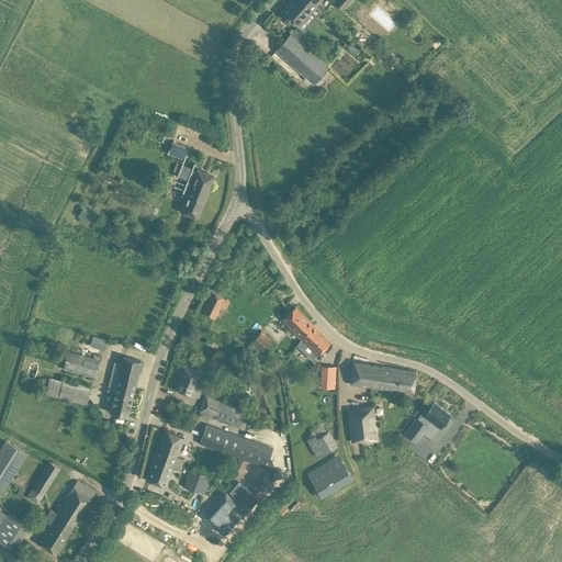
[(298,25),(317,4),(312,0),(291,0),(281,12),(298,25)]
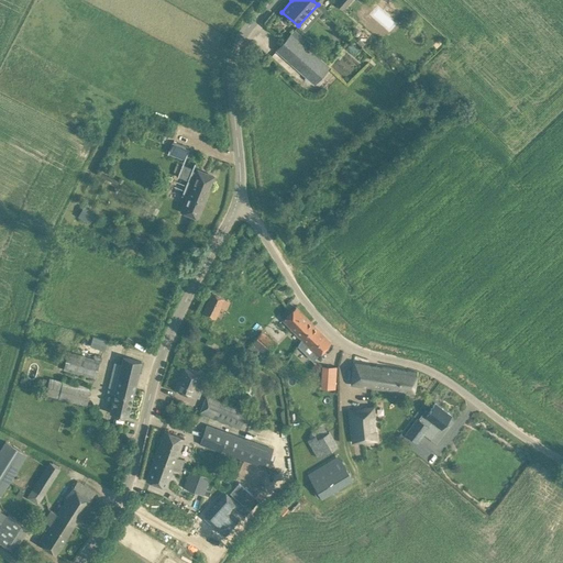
[(343,10),(352,0),(335,0),(334,2),(343,10)]
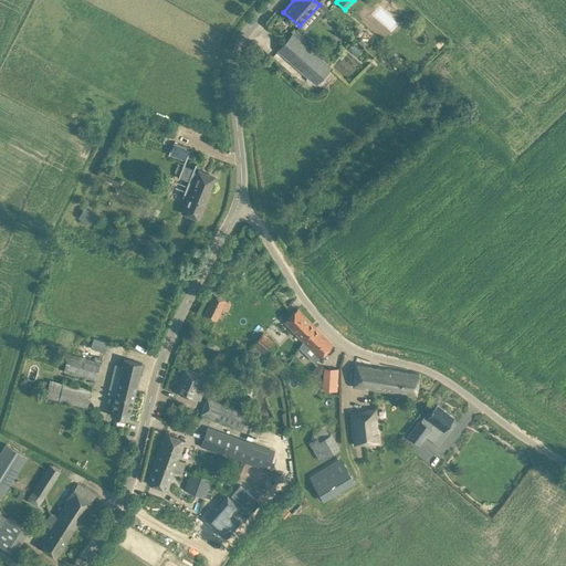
[(331,67),(322,60),(327,53),(322,48),(320,50),(296,29),(278,50),(316,84),(331,67)]
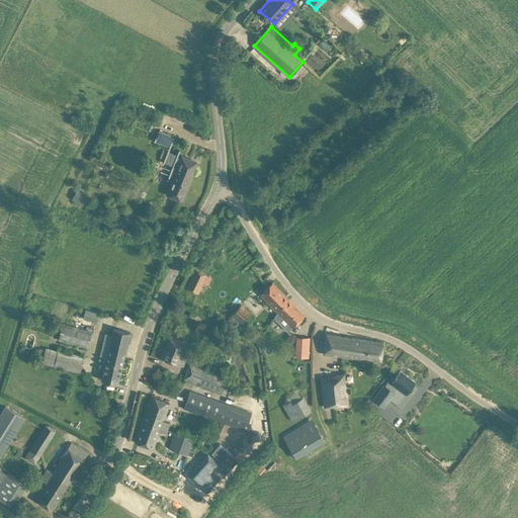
[(329,45),(323,39),(319,45),(325,50),(329,45)]
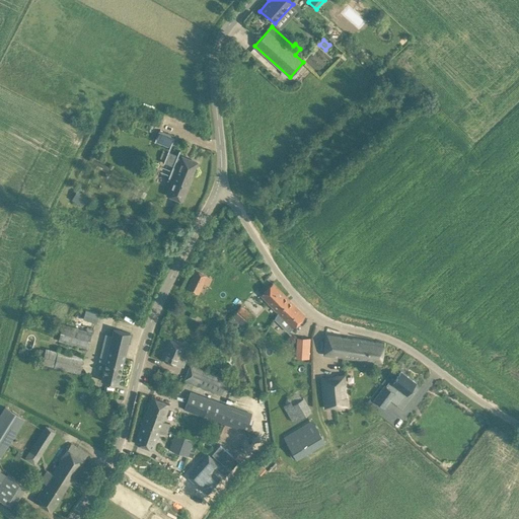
[(158,131),(154,141),(170,147),(174,137),(158,131)]
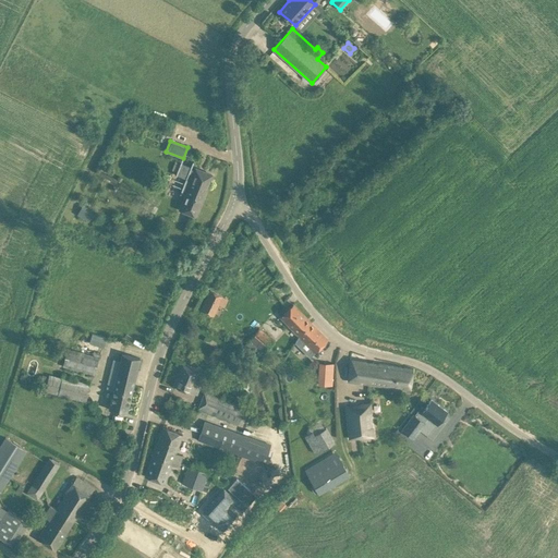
[(180,164),(176,174),(185,179),(180,193),(185,195),(180,209),(195,216),(211,174),(196,168),(195,170),(191,169),(194,161),(193,161),(191,167),(181,162),(181,164),(180,164)]
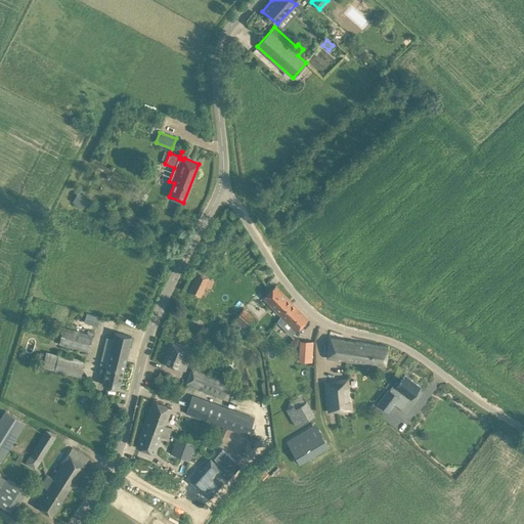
[(188,291),(202,296),(206,285),(212,288),(215,279),(197,271),(188,291)]
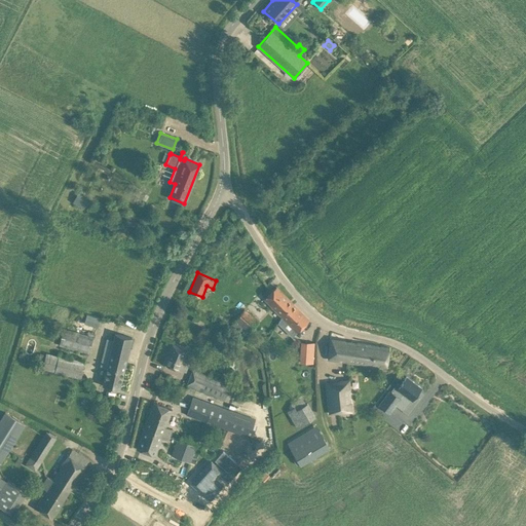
[(282,316),(293,304),(276,287),(264,299),(282,316)]
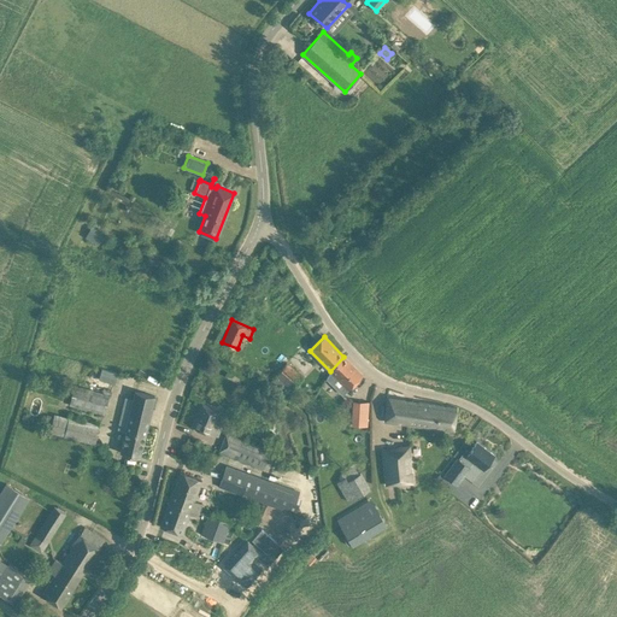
[(344,357),(330,371),(348,389),(363,375),(344,357)]
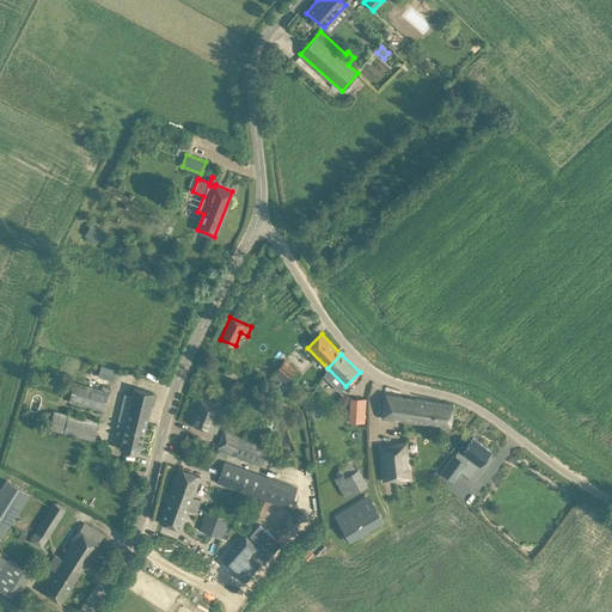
[(285,360),(268,378),(277,386),(283,380),(289,386),(300,373),(285,360)]
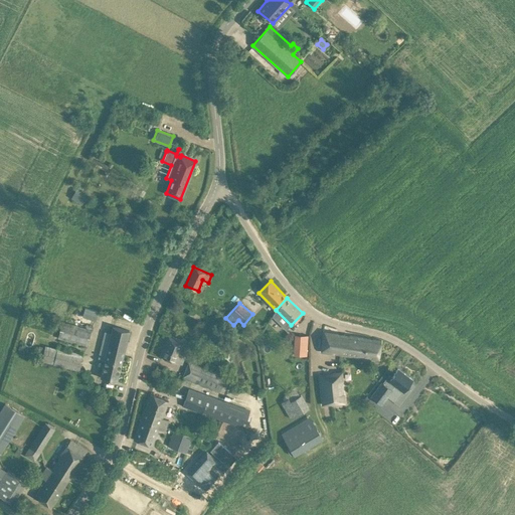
[(95,320),(98,311),(86,307),(81,315),(95,320)]
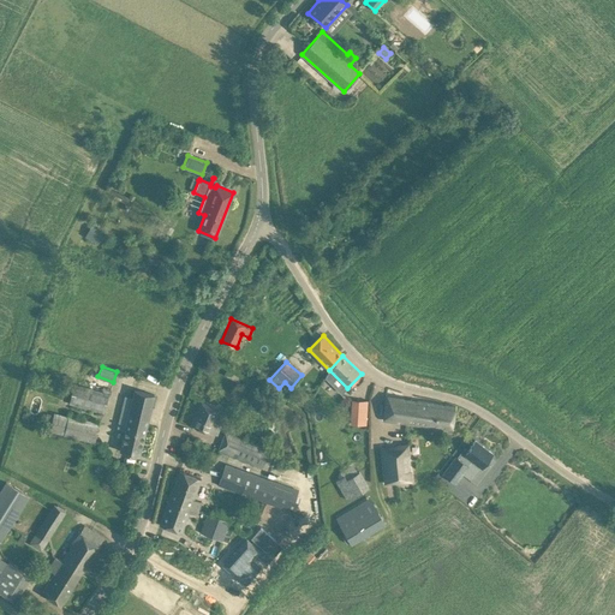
[(71,399),(69,404),(105,413),(109,393),(75,384),(71,399)]
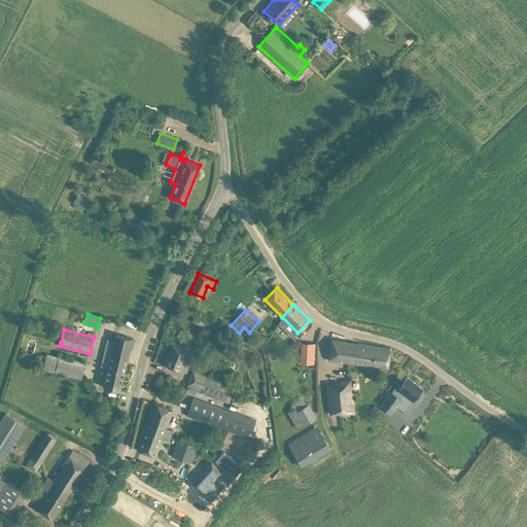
[(103,386),(109,388),(119,390),(133,338),(115,334),(103,386)]
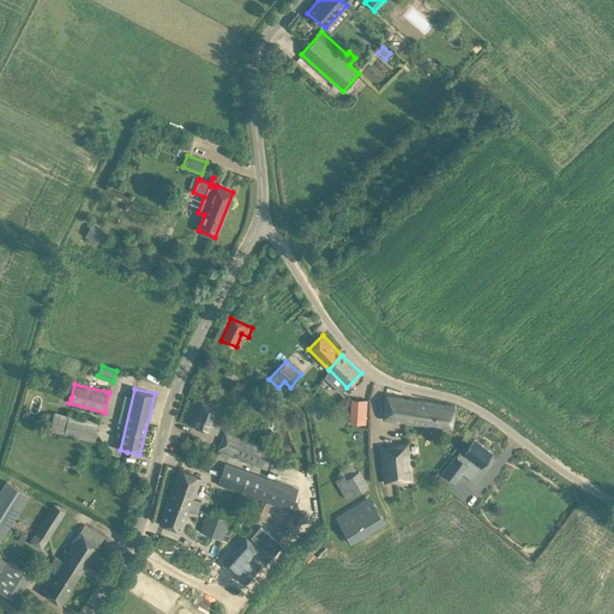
[(419,425),(427,426),(433,427),(433,429),(439,431),(451,432),(455,405),(428,402),(386,397),(381,419),(419,425)]
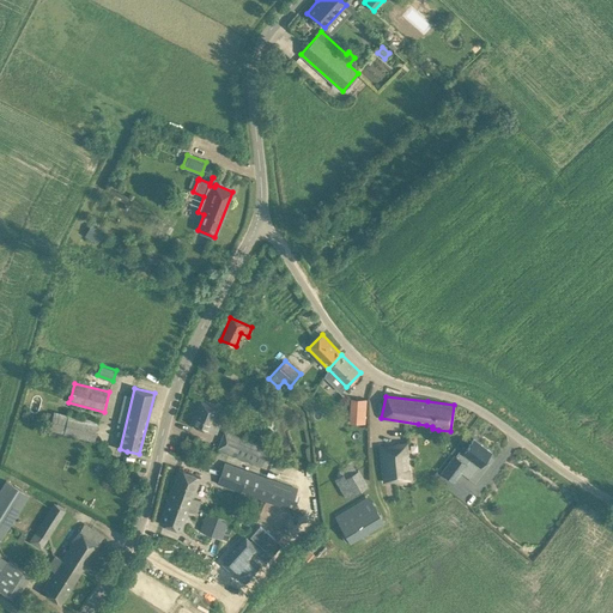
[(350,423),(364,423),(365,400),(351,399),(350,423)]
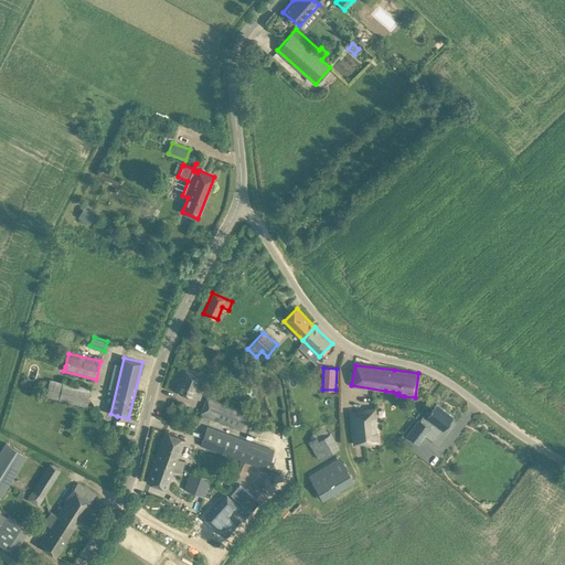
[(177,391),(192,397),(201,376),(195,373),(185,370),(177,391)]
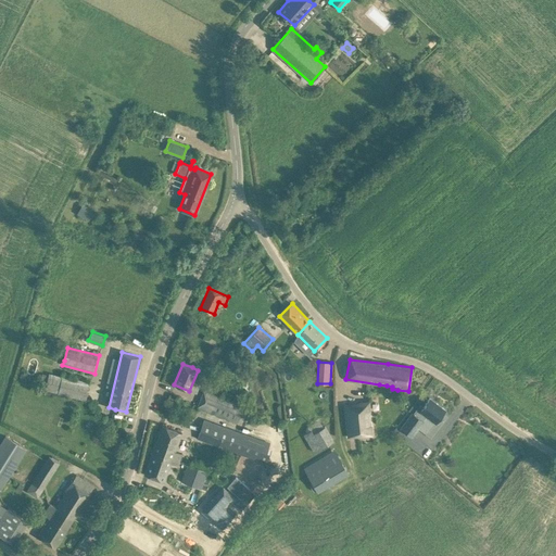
[(62,376),(62,377),(48,374),(47,376),(42,375),(38,388),(43,389),(43,390),(58,393),(58,394),(85,401),(89,382),(62,376)]
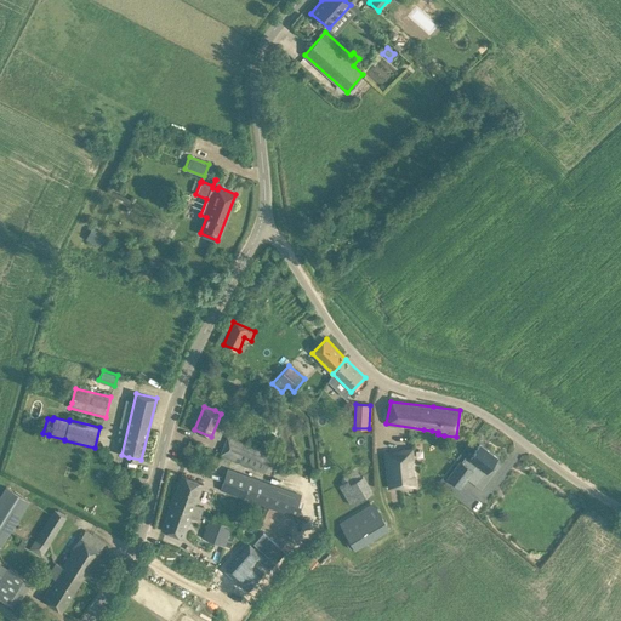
[(228,437),(221,454),(269,474),(277,456),(272,454),(228,437)]
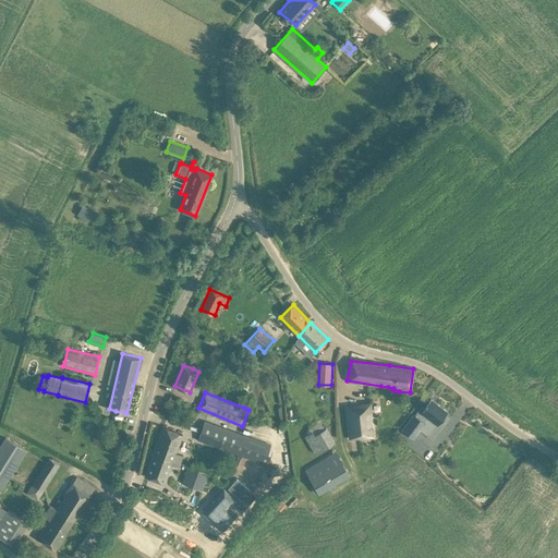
[(412,415),(400,431),(413,440),(421,432),(422,431),(428,435),(436,425),(439,427),(446,419),(443,416),(446,411),(431,400),(423,410),(420,408),(413,415),(412,415)]
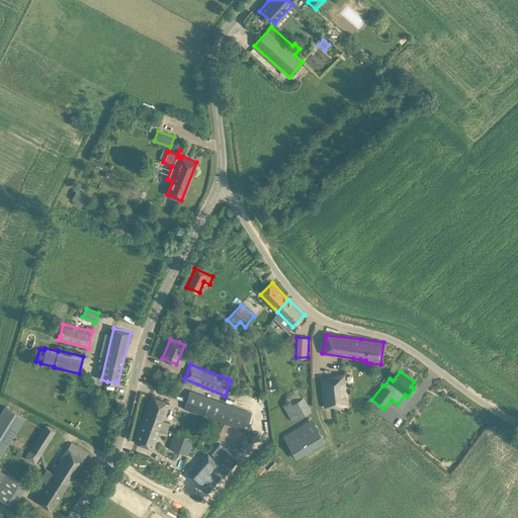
[(344,405),(342,373),(320,375),(322,406),(344,405)]
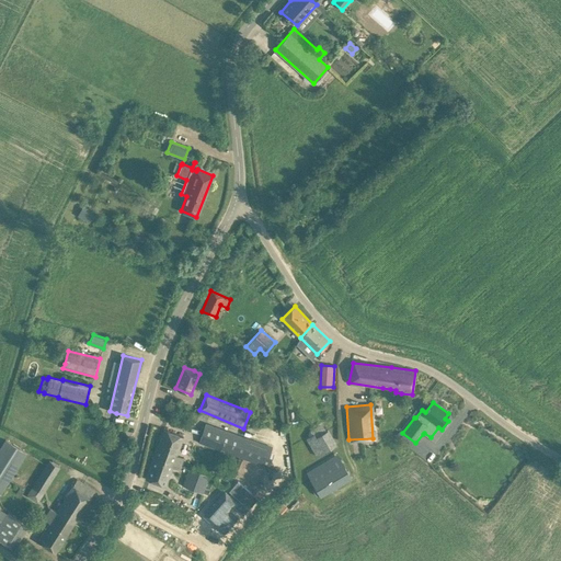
[(206,423),(199,442),(261,465),(267,446),(206,423)]
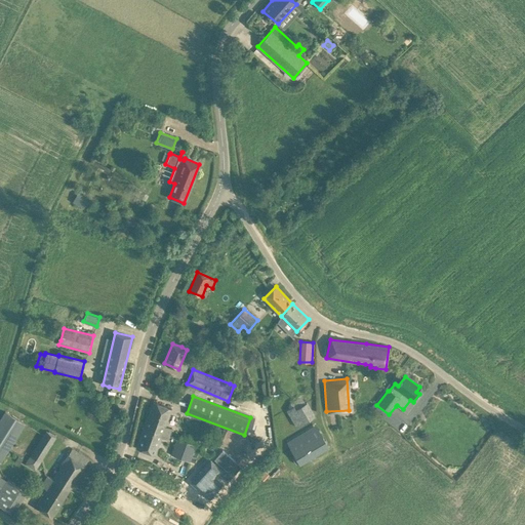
[(171,408),(154,402),(136,448),(155,454),(161,437),(167,440),(172,429),(165,426),(171,408)]
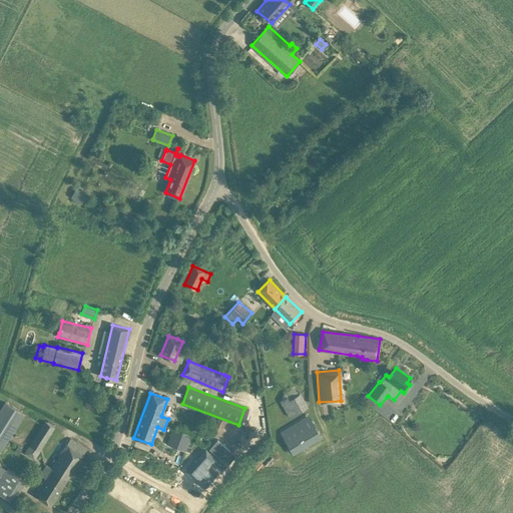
[(288,397),(281,401),(289,416),(307,406),(300,395),(290,400),(288,397)]
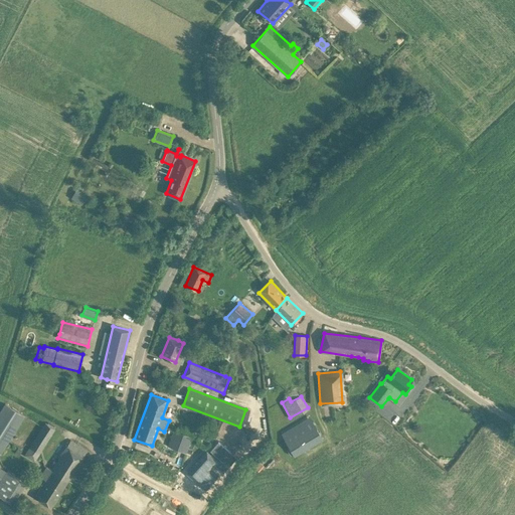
[(24,415),(5,403),(0,411),(0,453),(0,454),(24,415)]
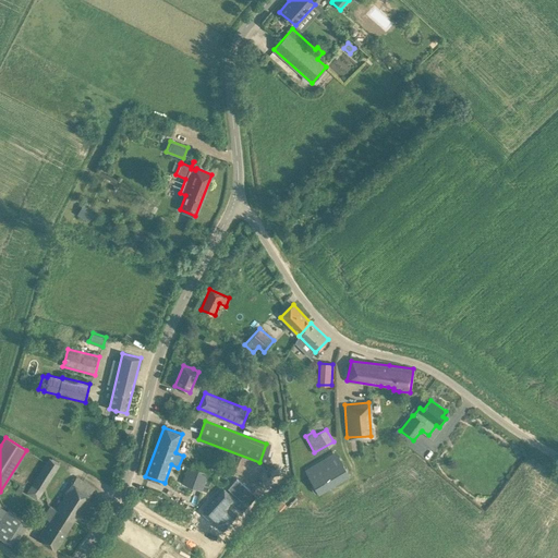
[(336,455),(305,471),(315,489),(346,473),(336,455)]
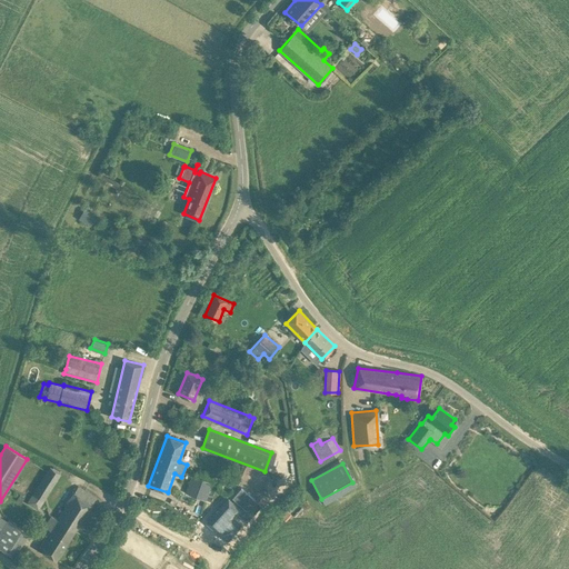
[(50,467),(27,505),(37,510),(60,473),(50,467)]
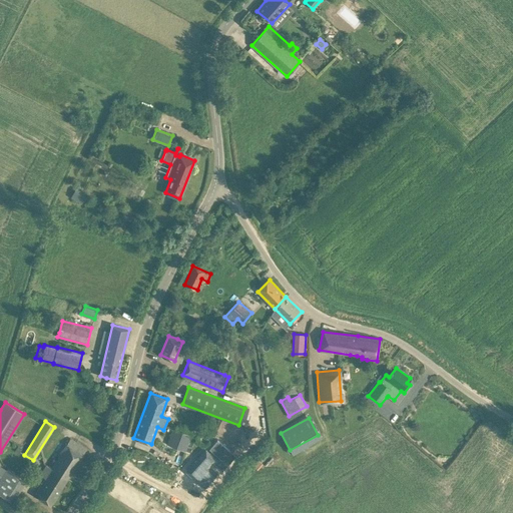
[(172,428),(167,444),(186,451),(191,435),(187,433),(189,426),(180,423),(177,430),(172,428)]
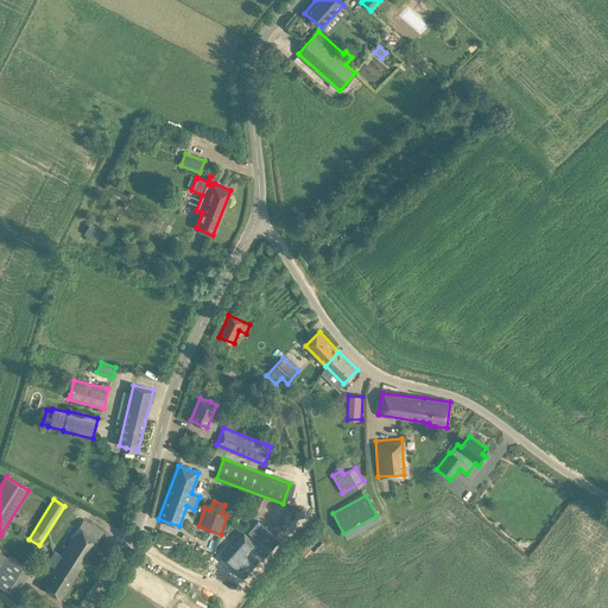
[(82,519),(40,586),(61,599),(102,532),(82,519)]
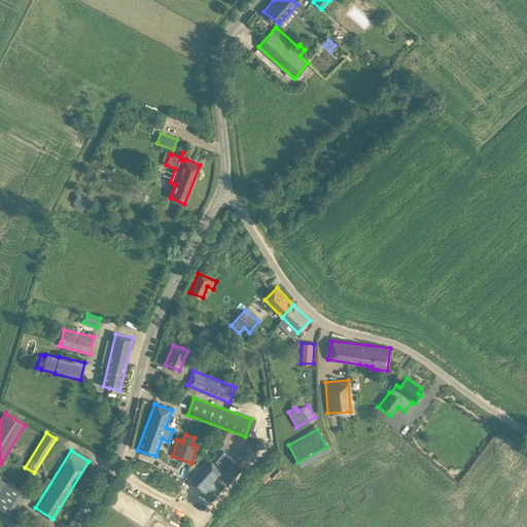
[(223,452),(215,461),(235,478),(242,468),(223,452)]
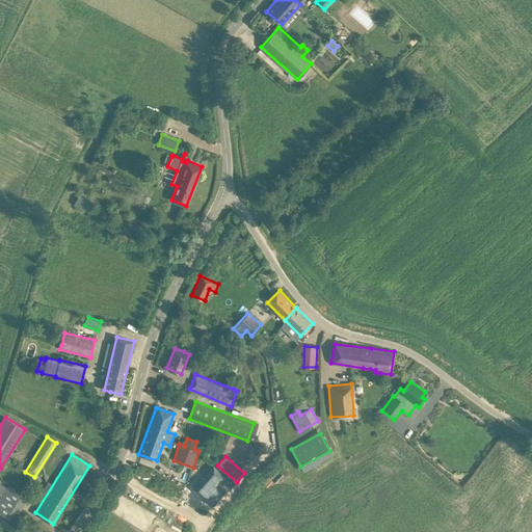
[(219,485),(225,478),(213,467),(192,490),(211,508),(225,491),(219,485)]
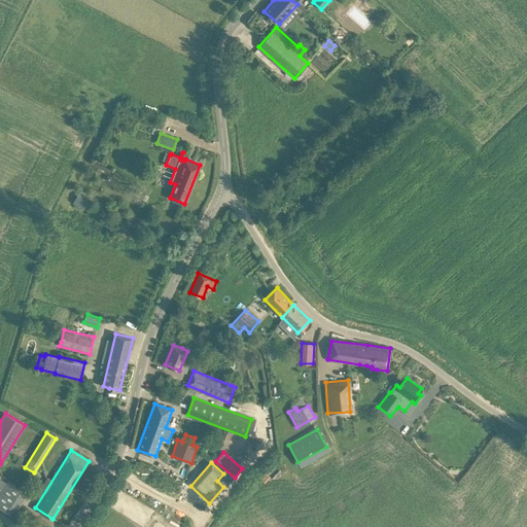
[(183,472),(179,479),(187,484),(191,478),(183,472)]
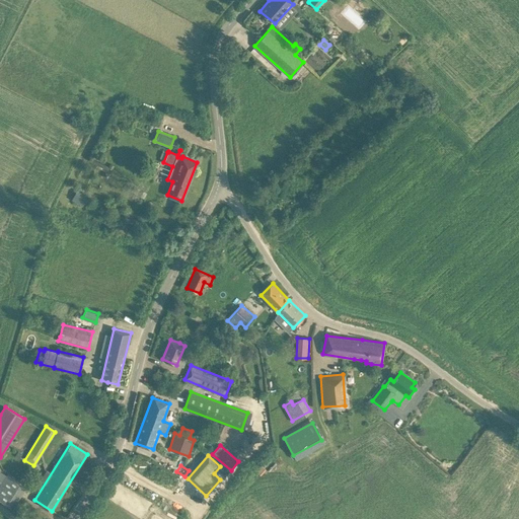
[(6,474),(0,484),(0,499),(12,508),(25,487),(6,474)]
